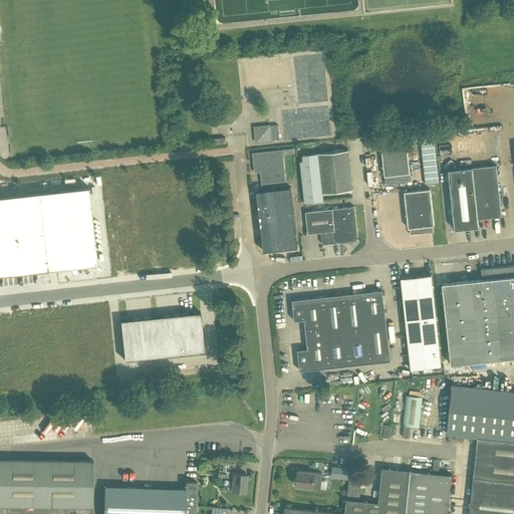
[(504,80),(513,76),(513,73),(513,71),(502,74),(504,80)]
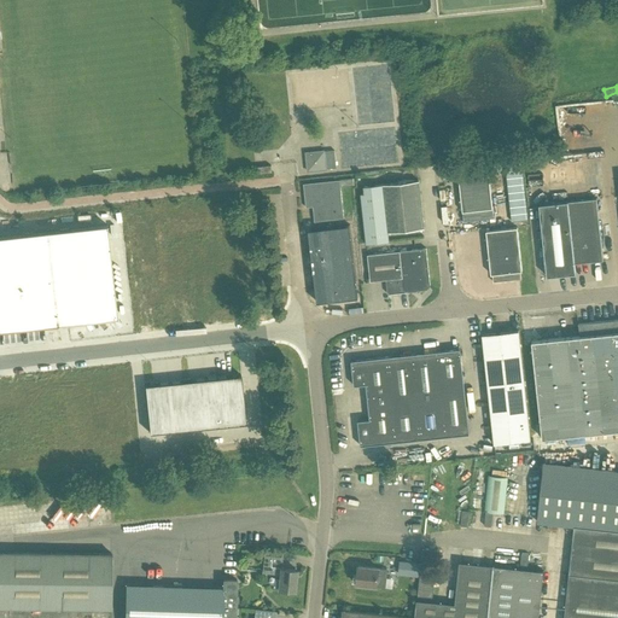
[(305,153),(308,172),(326,169),(326,168),(336,167),(334,151),(325,152),(325,151),(305,153)]
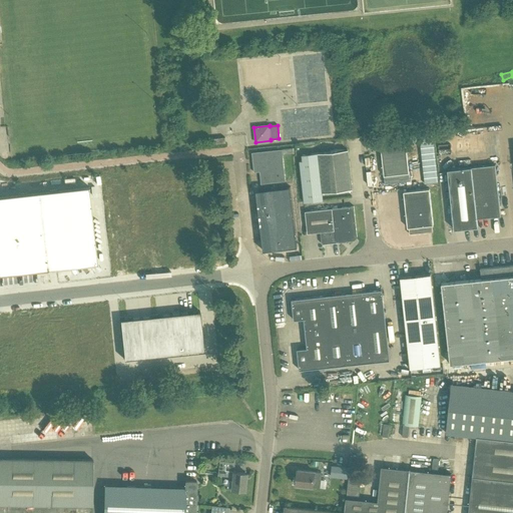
[(446,139),(454,138),(453,126),(446,127),(446,139)]
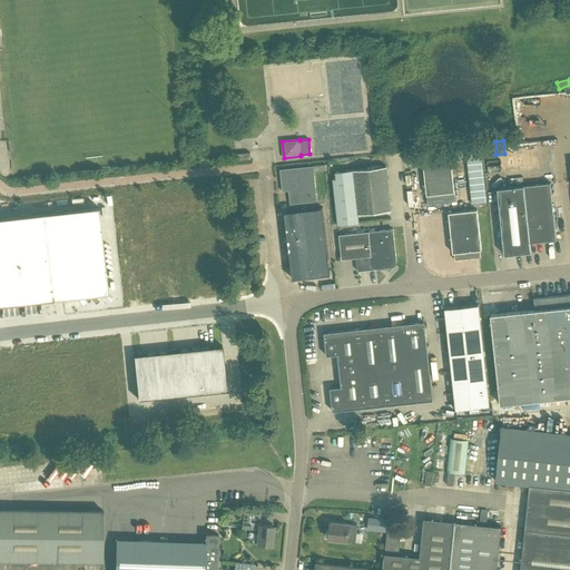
[(483,163),(481,143),(465,144),(467,157),(468,164),(483,163)]
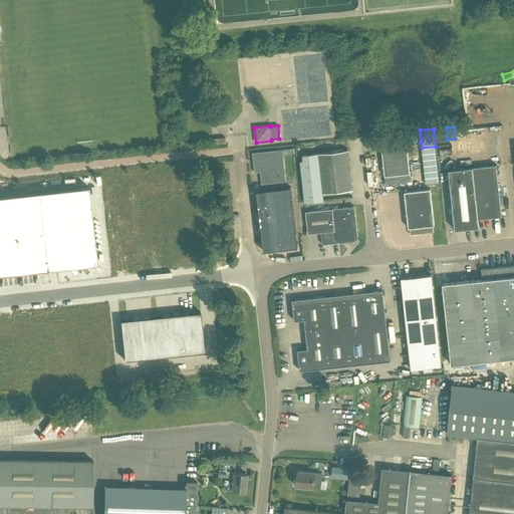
[(407,144),(421,142),(420,130),(406,132),(407,144)]
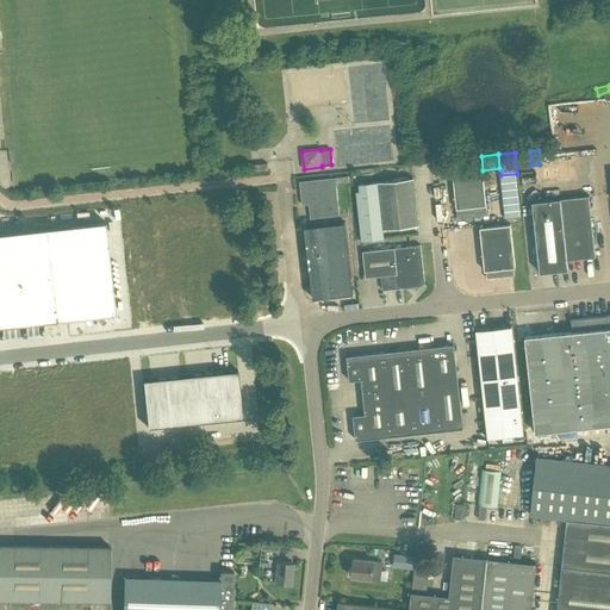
[(458,219),(487,216),(483,170),(453,174),(458,219)]
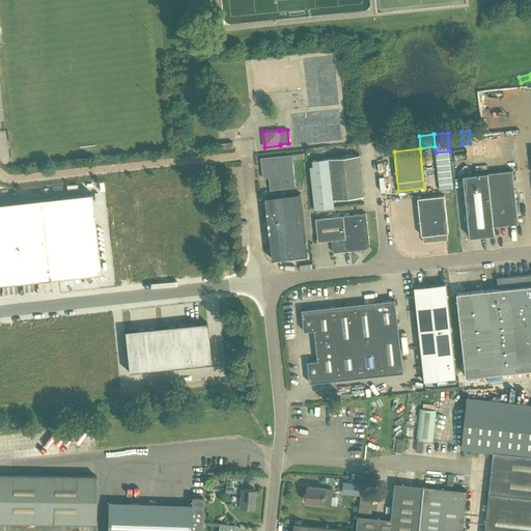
[(260,159),(262,178),(269,178),(271,191),(296,188),(292,161),(304,160),(303,154),(260,159)]
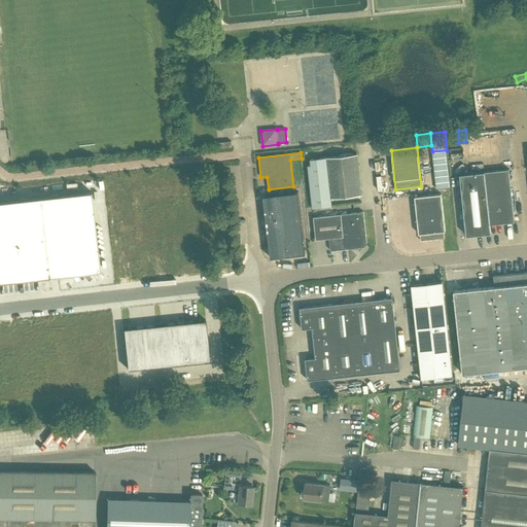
[(330,199),(331,199),(362,195),(357,154),(326,157),(311,160),(311,166),(308,166),(313,208),(331,206),(330,199)]
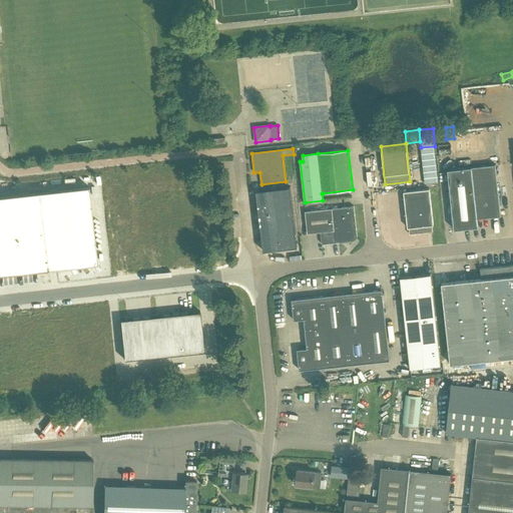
[(471,167),(477,219),(501,216),(496,164),(471,167)]
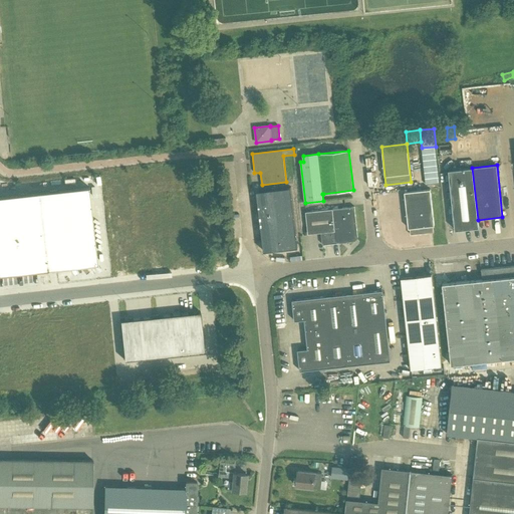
[(478,220),(472,168),(449,171),(455,230),(479,228),(478,220)]
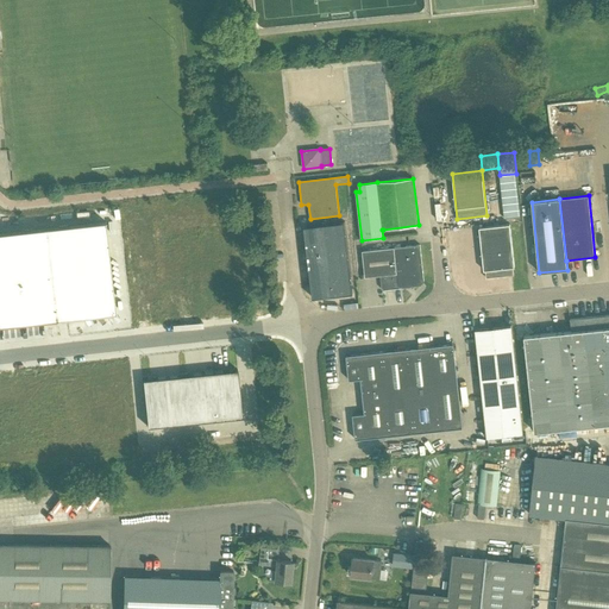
[(0,325),(115,313),(105,221),(0,232),(0,325)]
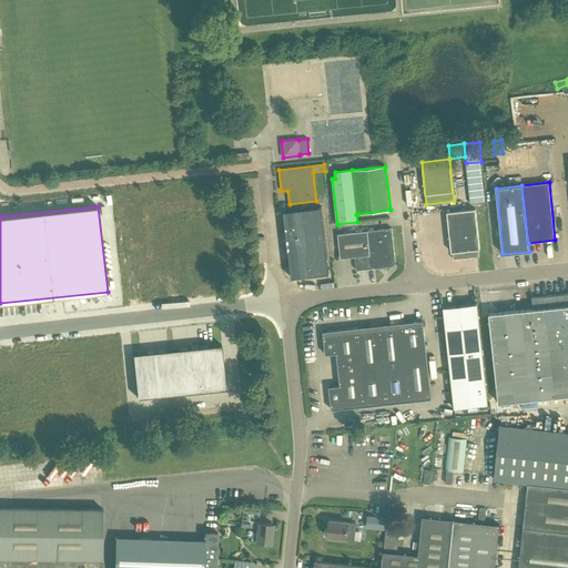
[(322,206),(284,211),(291,277),(328,274),(322,206)]
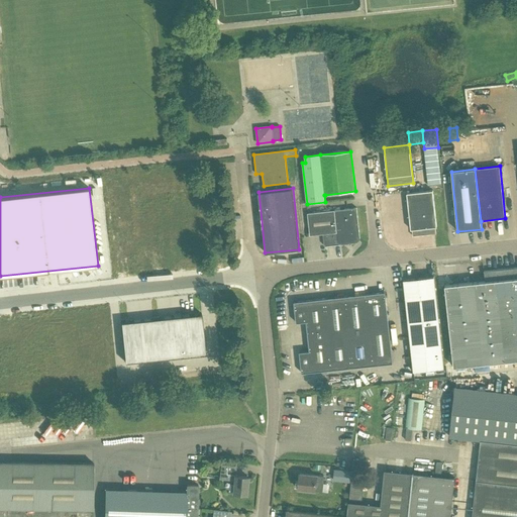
[(407,193),(411,230),(412,229),(413,236),(436,233),(435,227),(437,227),(433,191),(428,191),(407,193)]
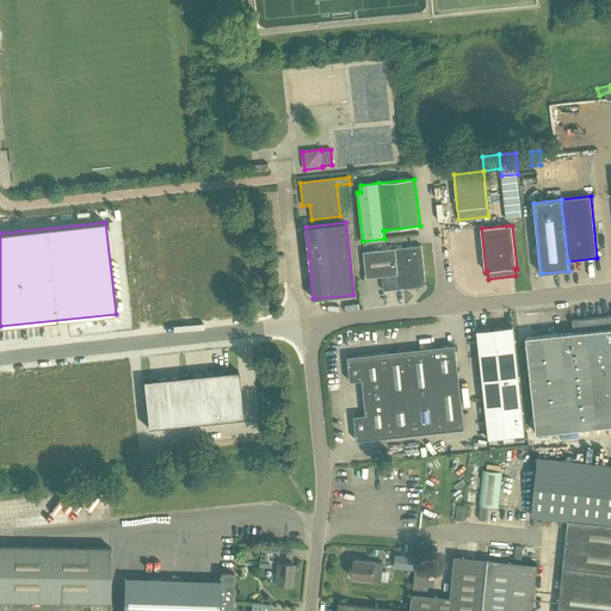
[(395,248),(400,289),(423,287),(426,283),(421,246),(395,248)]
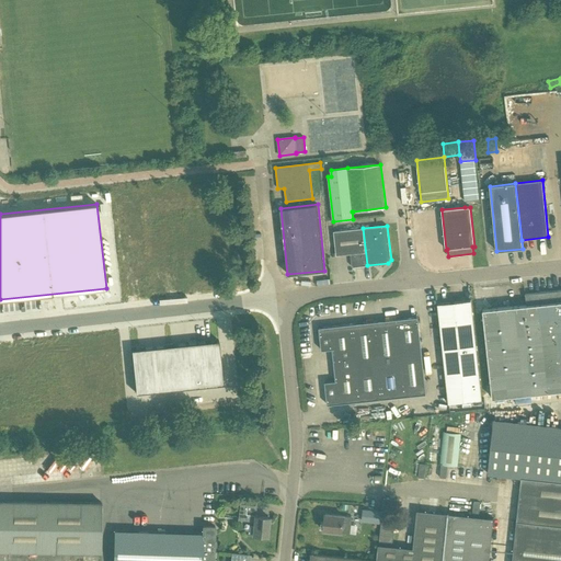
[(367,265),(363,228),(334,231),(336,255),(351,254),(352,267),(367,265)]
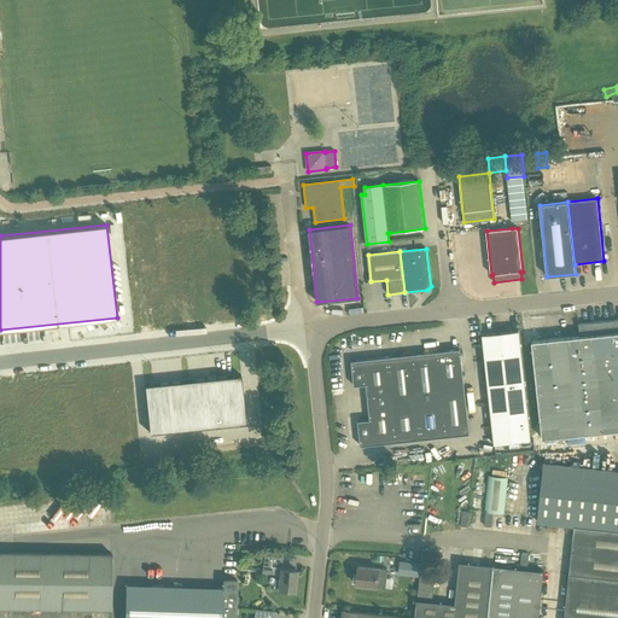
[(532,342),(543,438),(617,430),(617,319),(578,324),(581,336),(532,342)]
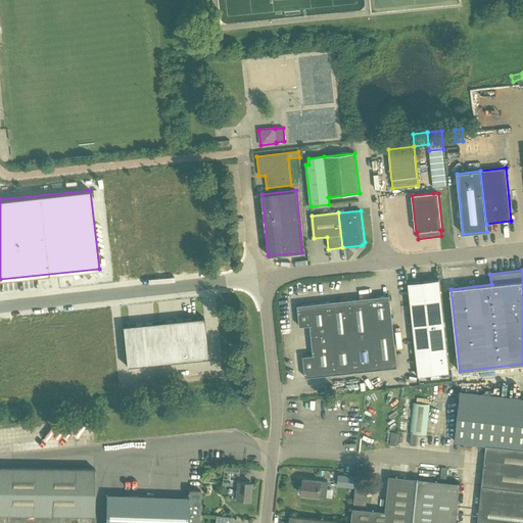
[(409,283),(414,329),(444,326),(439,280),(409,283)]
